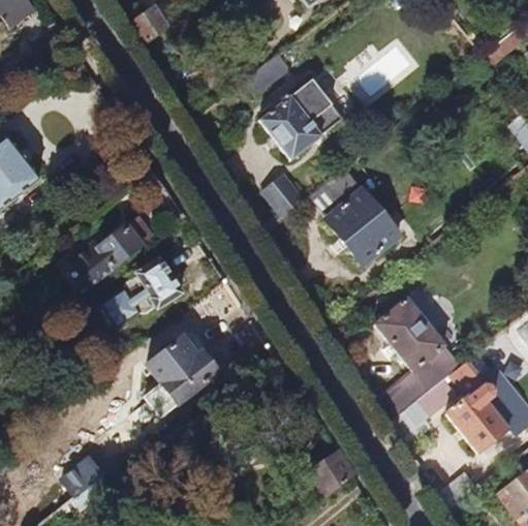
[(0,0),(0,11),(9,25),(33,7),(28,0),(0,0)]
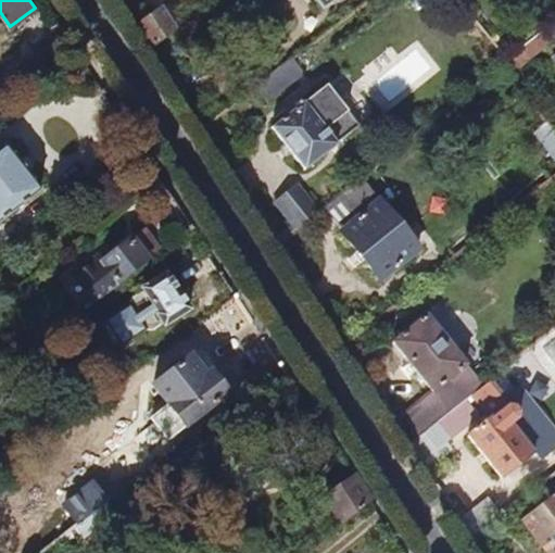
[(320,0),(329,10),(341,0),(320,0)]
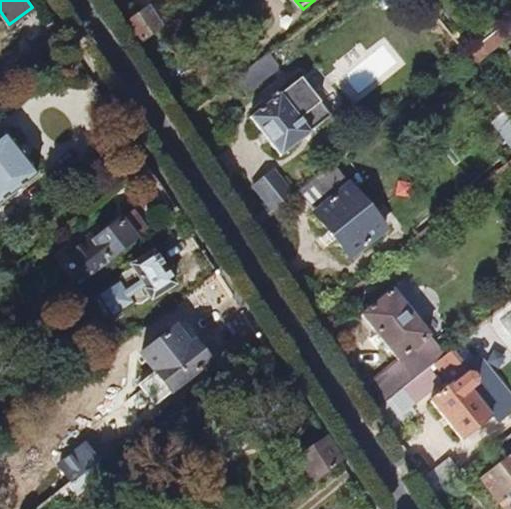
[(128,20),(141,40),(161,24),(166,19),(155,2),(149,6),(148,5),(128,20)]
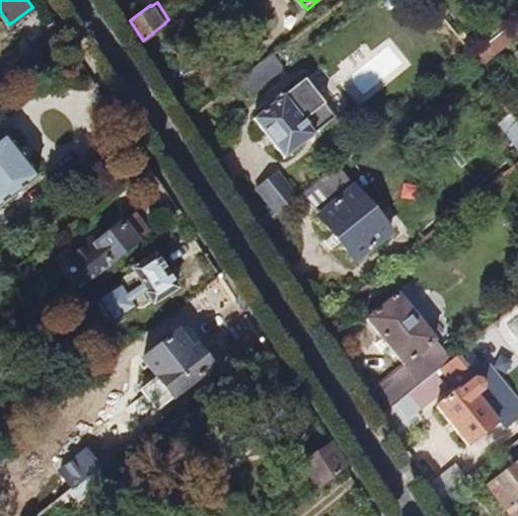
[(496,52),(488,42),(473,52),(468,56),(468,57),(476,67),(496,52)]
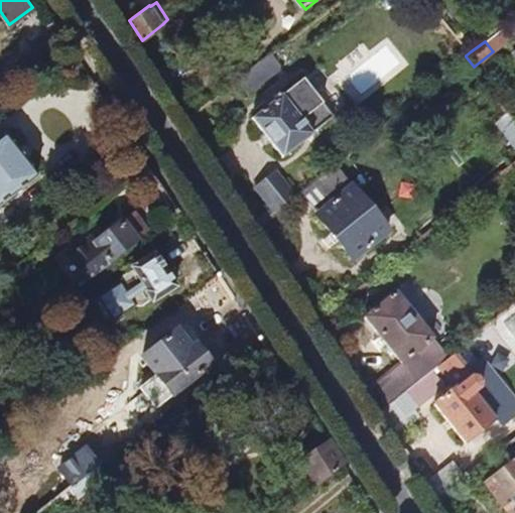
[(282,66),(271,51),(238,78),(249,92),(282,66)]
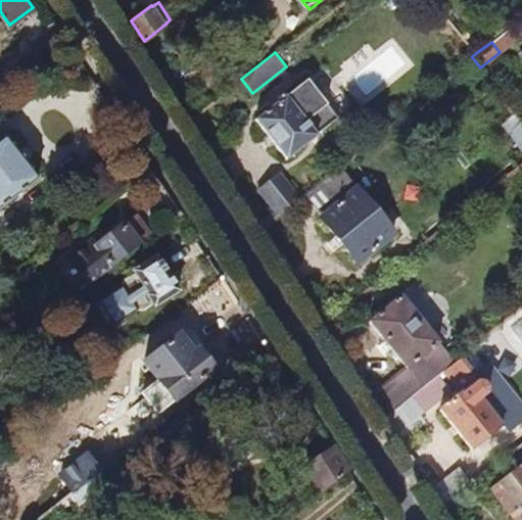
[(287,157),(338,115),(307,76),(256,117),(287,157)]
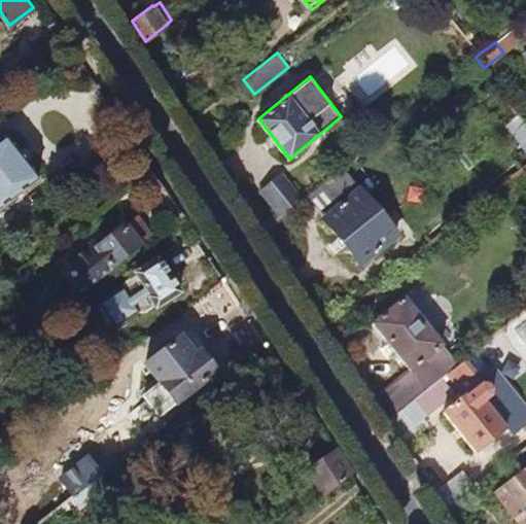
[(513,131),(525,147),(525,120),(513,131)]
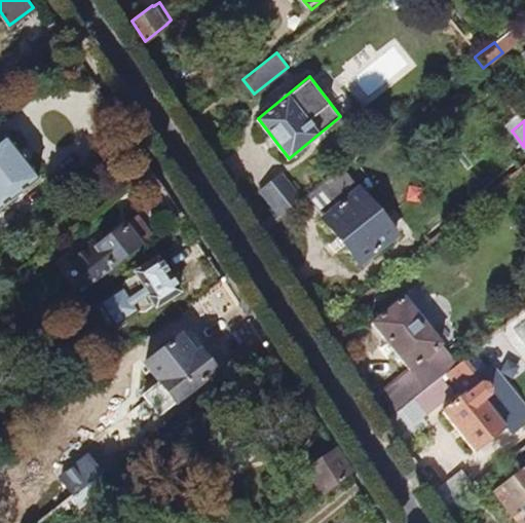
[(4,134),(0,137),(0,207),(38,176),(4,134)]
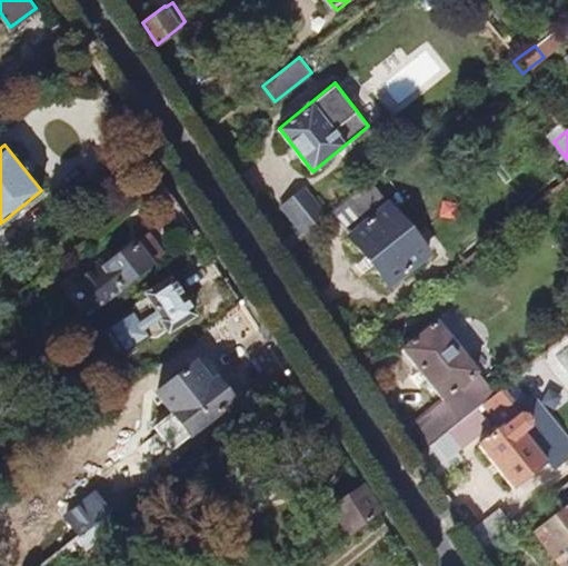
[(389,283),(430,251),(370,178),(345,198),(334,208),(352,232),(351,234),(389,283)]
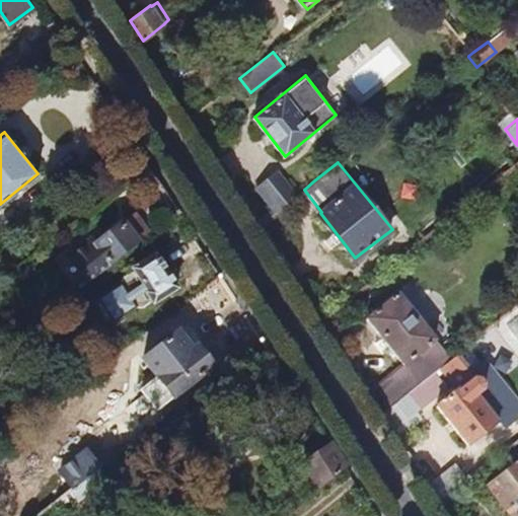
[(259,187),(278,210),(285,205),(297,195),(278,171),(259,187)]
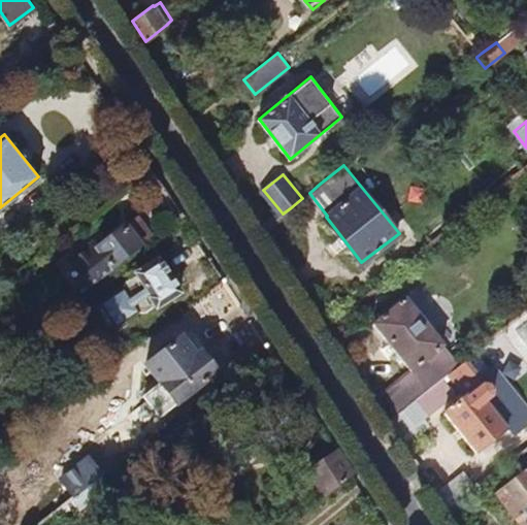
[(302,225),(290,208),(283,214),(267,226),(277,241),(302,225)]
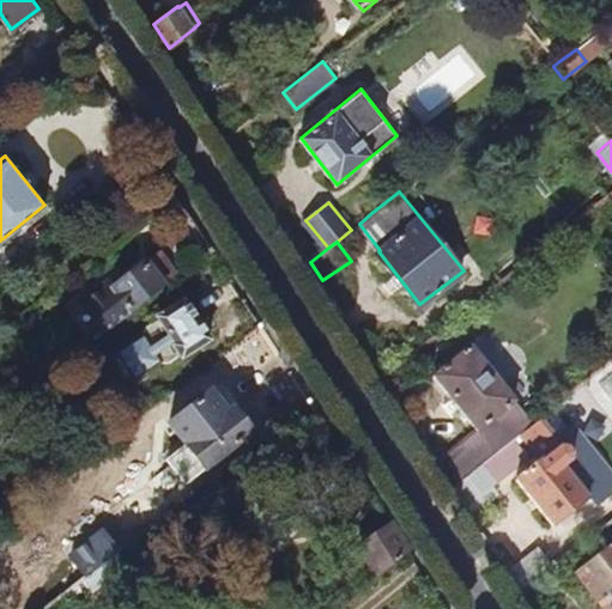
[(107,330),(179,274),(162,251),(149,262),(147,261),(115,287),(111,281),(85,302),(107,330)]
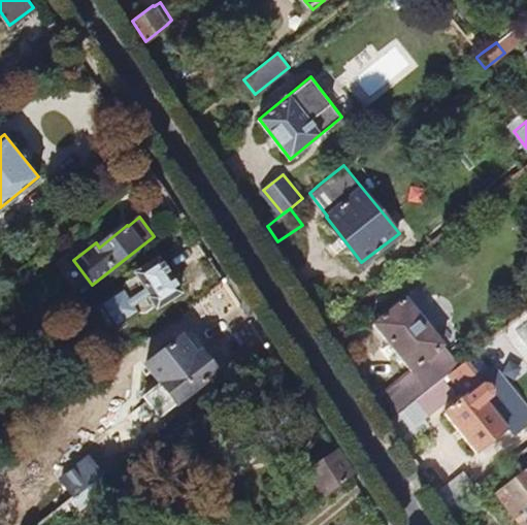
[(180,285),(155,253),(134,269),(137,272),(128,281),(126,289),(137,306),(150,306),(157,300),(159,302),(180,285)]
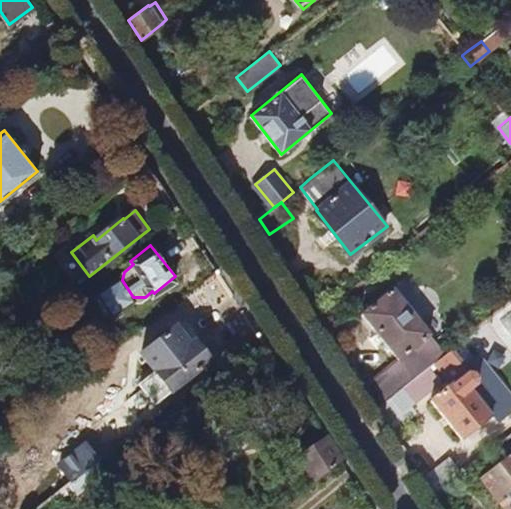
[(438,359),(442,355),(417,321),(405,304),(411,300),(400,283),(394,288),(393,287),(362,312),(401,363),(369,391),(380,407),(433,363),(438,359)]
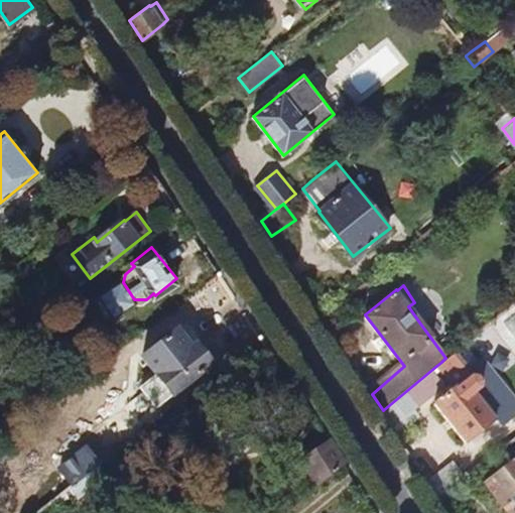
[(408,306),(420,324),(431,316),(419,298),(414,302),(408,306)]
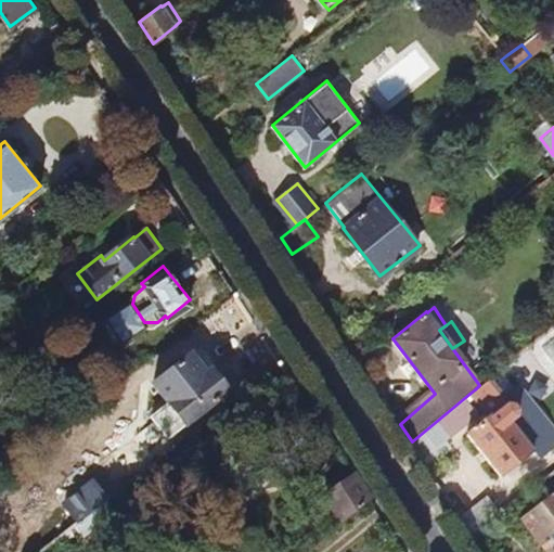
[(217,396),(228,388),(211,368),(206,372),(190,352),(155,381),(170,401),(153,414),(168,435),(215,398),(217,400),(219,399),(217,396)]
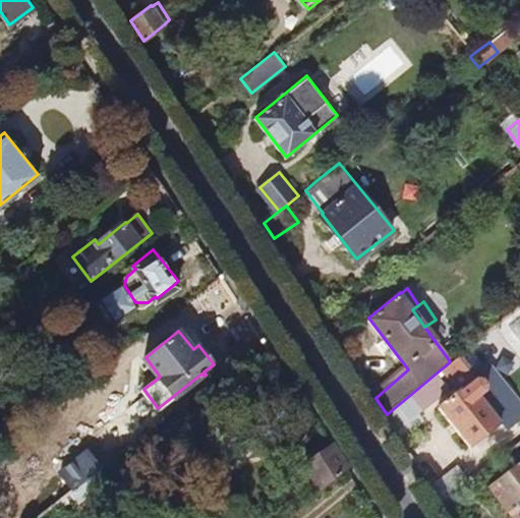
[(450,361),(446,365),(461,384),(452,390),(455,394),(440,406),(470,444),(501,420),(508,428),(519,418),(519,398),(489,361),(485,365),(469,345),(450,361)]
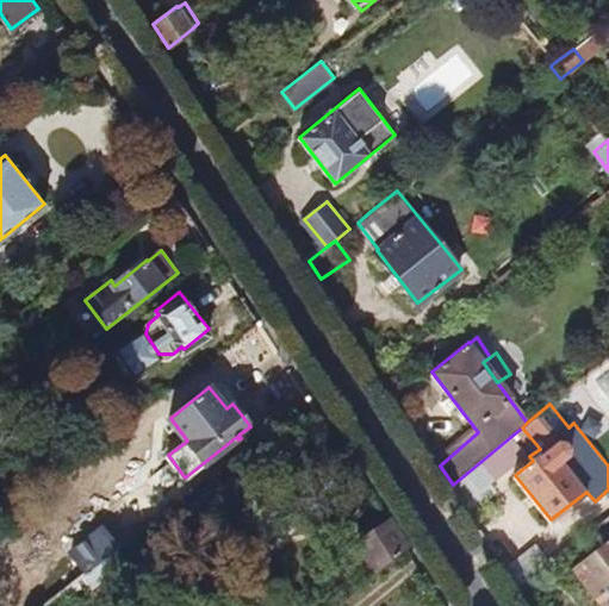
[(521,438),(516,432),(453,485),(466,505),(490,486),(496,481),(496,480),(526,454),(516,442),(521,438)]
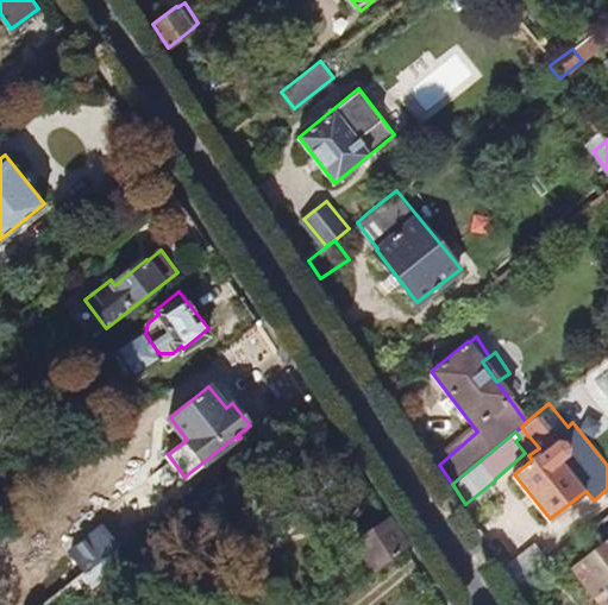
[(495,490),(489,485),(465,504),(470,511),(495,490)]
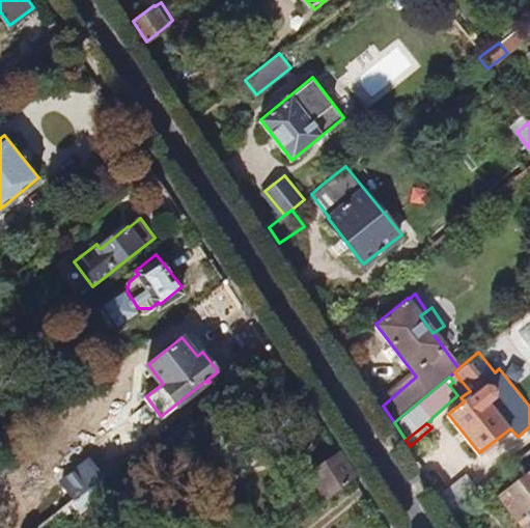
[(356,476),(340,452),(310,472),(328,498),(356,476)]
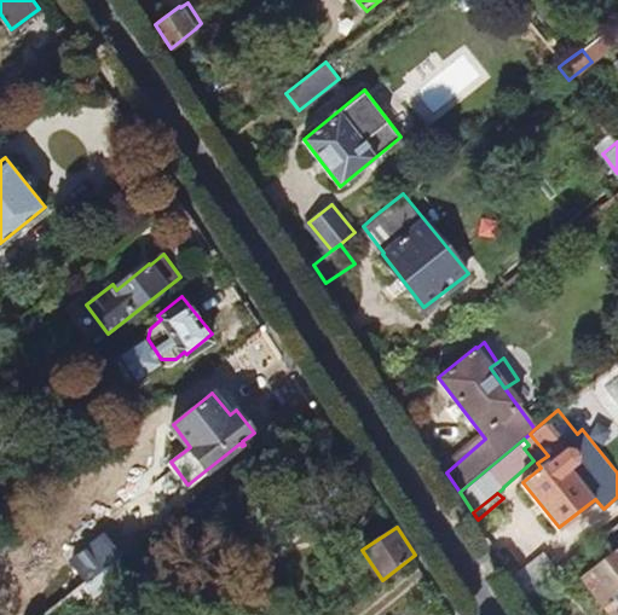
[(88,579),(120,555),(104,534),(73,558),(88,579)]
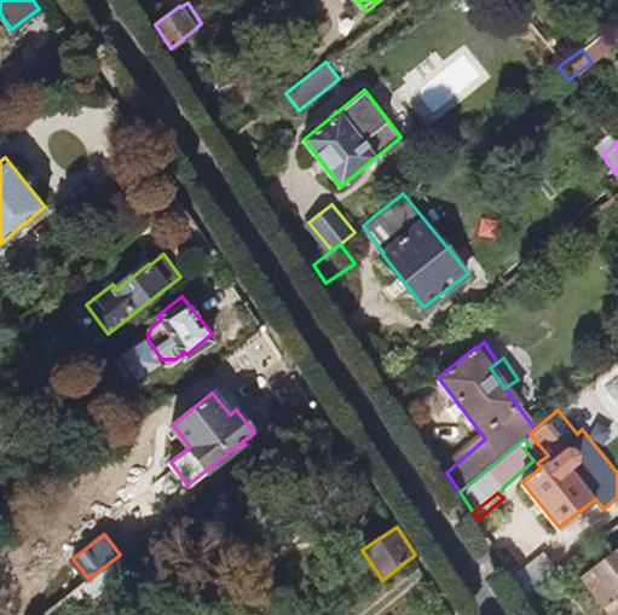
[(617,549),(583,578),(613,614),(617,614),(617,549)]
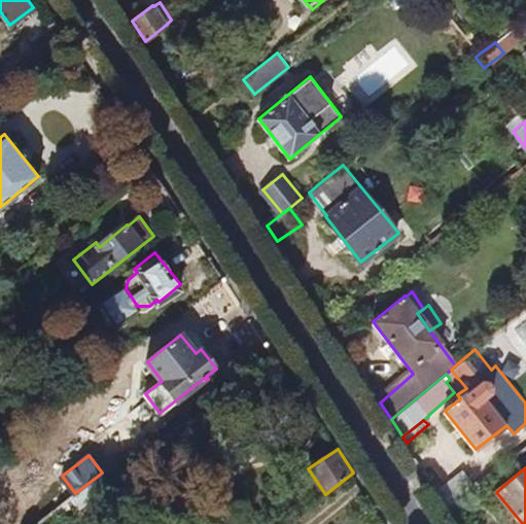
[(463,468),(436,489),(449,508),(475,486),(463,468)]
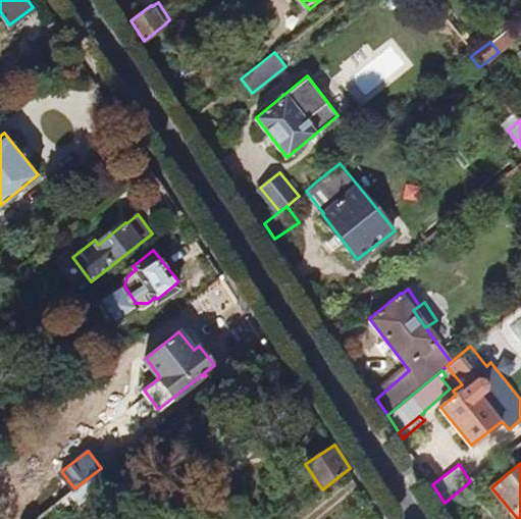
[(74,488),(71,490),(80,501),(109,478),(101,468),(74,488)]
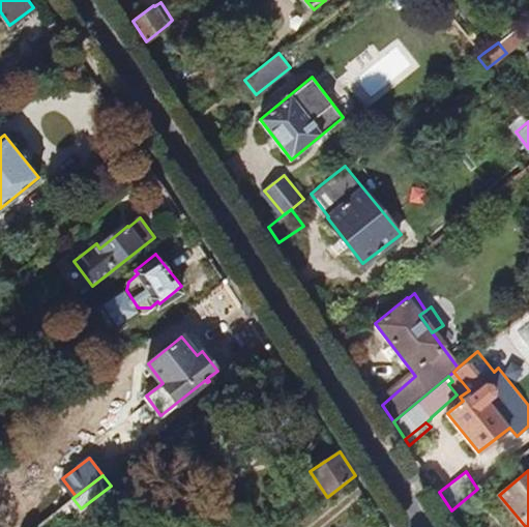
[(267,517),(254,526),(269,526),(272,525),(267,517)]
